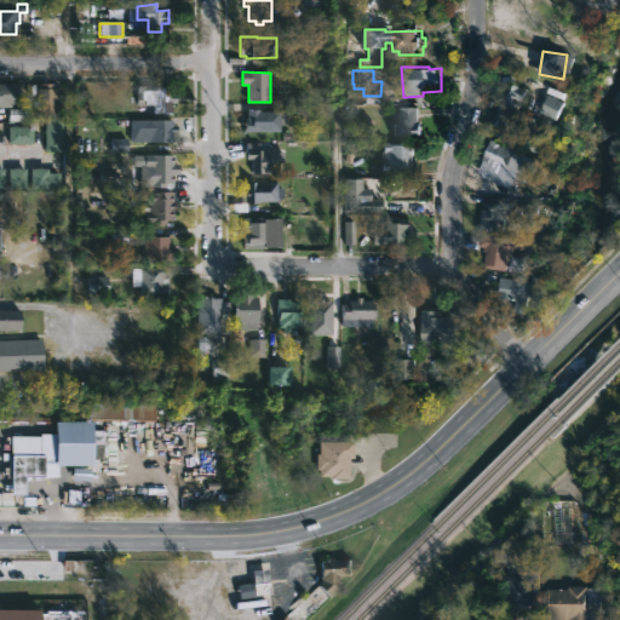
[(522,133),(521,137),(492,121),(511,82),(529,91),(518,113),(529,119),(522,133)]
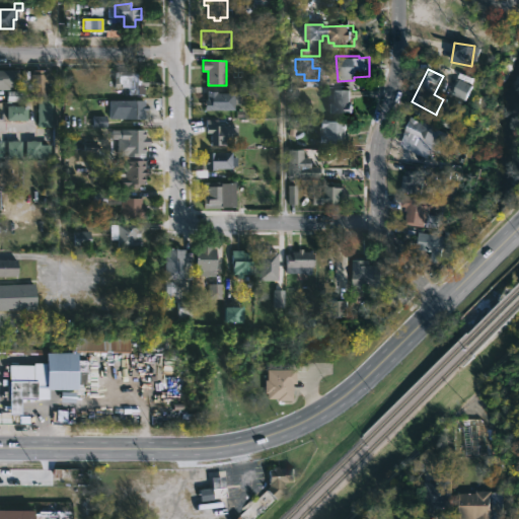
[(0,70),(17,70),(17,87),(8,87),(8,90),(0,90),(0,70)]
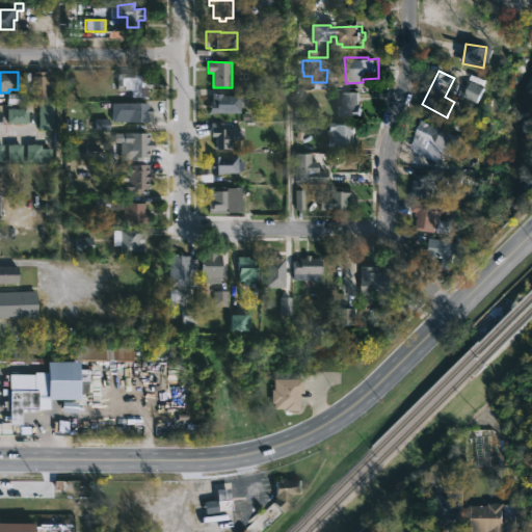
[(45,72),(45,76),(48,76),(48,78),(54,77),(54,85),(51,85),(52,95),(47,95),(48,99),(24,99),(24,87),(31,87),(31,76),(33,76),(33,72),(45,72)]
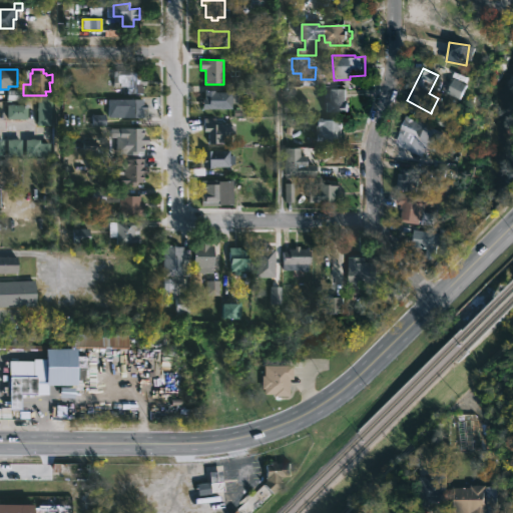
[(142,85),(142,94),(126,94),(126,87),(112,86),(112,71),(144,71),(144,85),(142,85)]
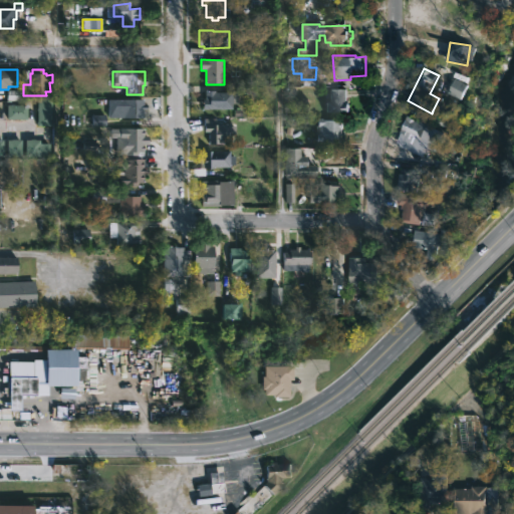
[(450,94),(464,99),(469,83),(455,79),(450,94)]
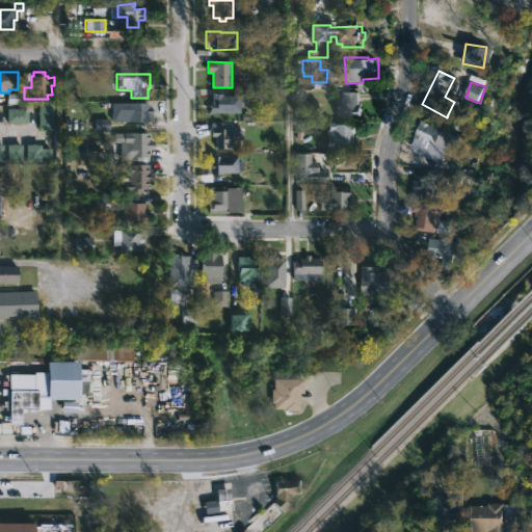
[(358,92),(358,116),(337,116),(337,105),(341,105),(341,97),(339,97),(339,94),(341,94),(341,92),(358,92)]
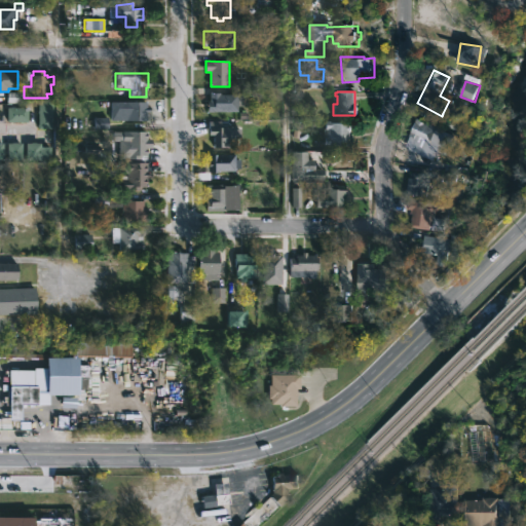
[(21,103),(21,92),(5,92),(5,103),(21,103)]
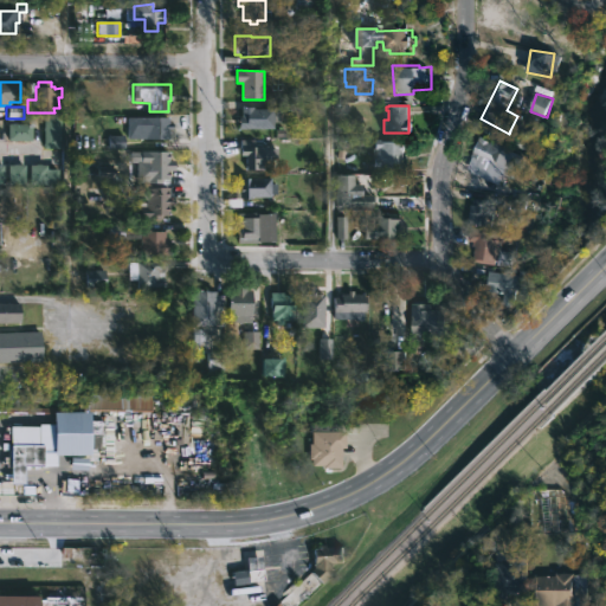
[(255,107),(255,108),(275,108),(275,128),(240,128),(240,116),(243,116),(243,107),(255,107)]
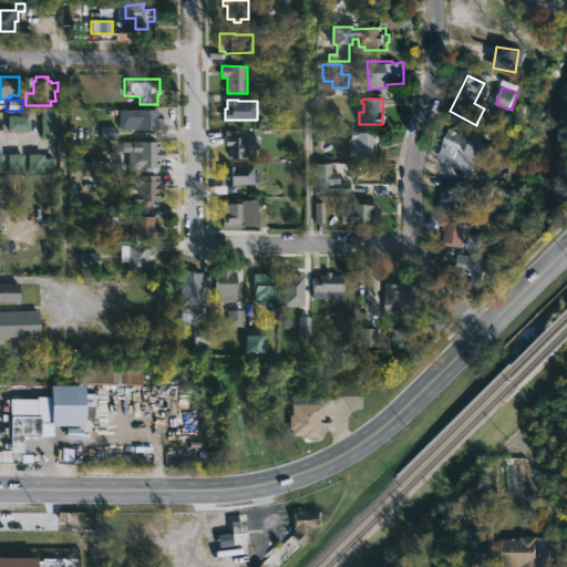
[(55,138),(40,138),(40,110),(55,110),(55,138)]
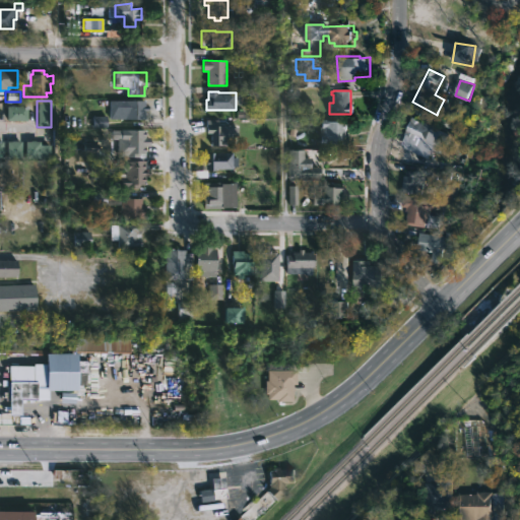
[(144,101),(144,107),(146,107),(146,112),(144,112),(144,120),(124,119),(124,112),(121,112),(121,106),(123,106),(123,101),(144,101)]
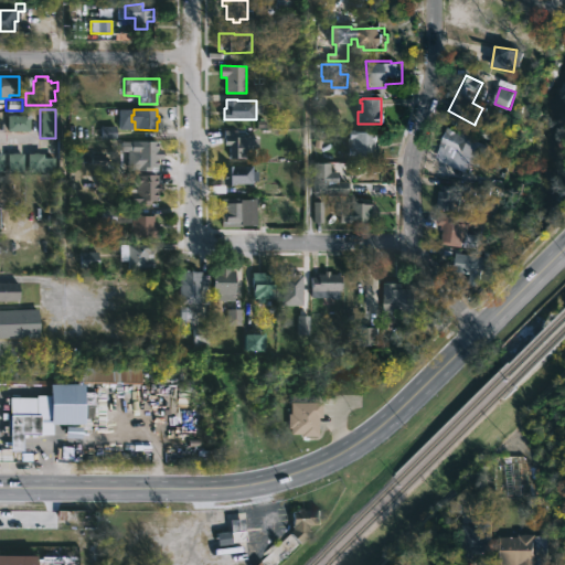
[(7,131),(28,131),(28,115),(6,116),(7,131)]
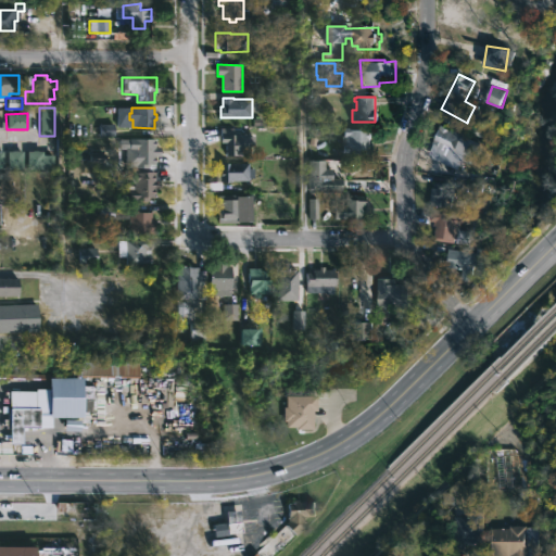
[(484,142),(470,169),(453,161),(450,166),(429,155),(436,144),(433,143),(444,122),(484,142)]
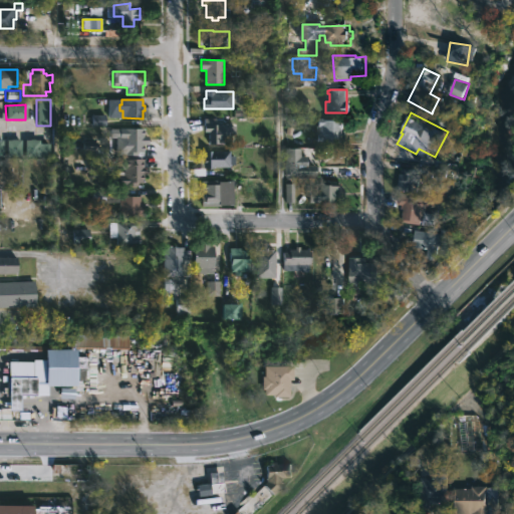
[(216,117),(216,123),(236,124),(236,135),(231,135),(231,144),(209,144),(209,131),(205,131),(205,117),(216,117)]
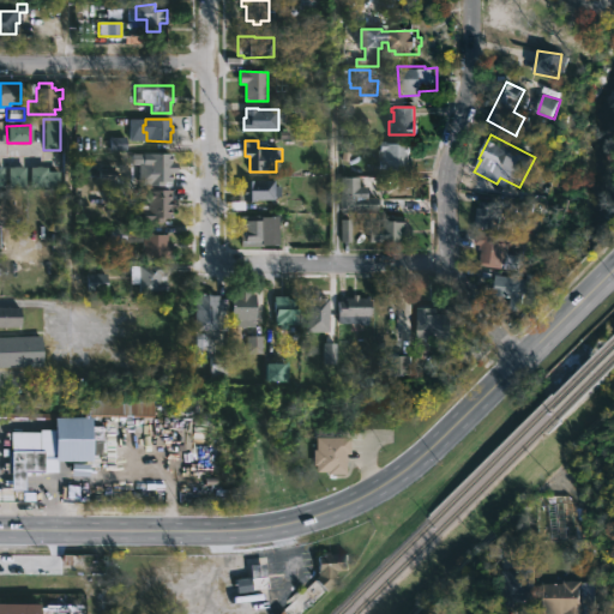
[(410,160),(410,162),(407,162),(407,170),(378,170),(378,161),(375,161),(375,150),(378,150),(378,142),(410,142),(410,160)]
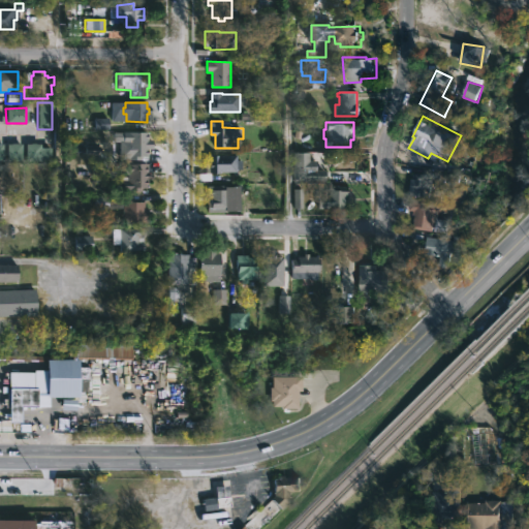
[(147,132),(147,139),(152,141),(152,149),(147,149),(146,160),(124,160),(124,157),(114,157),(113,132),(147,132)]
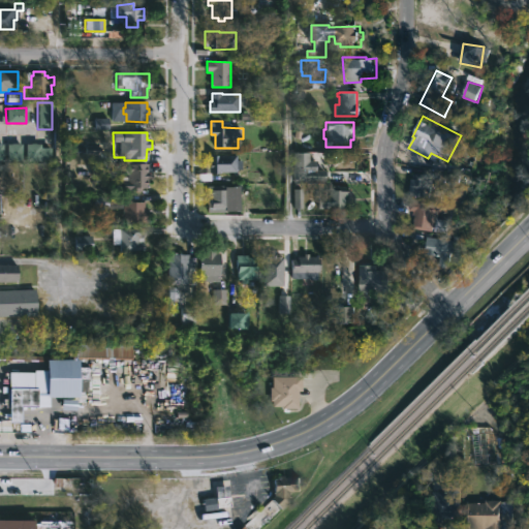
[(5,161),(21,161),(21,144),(6,144),(5,161)]
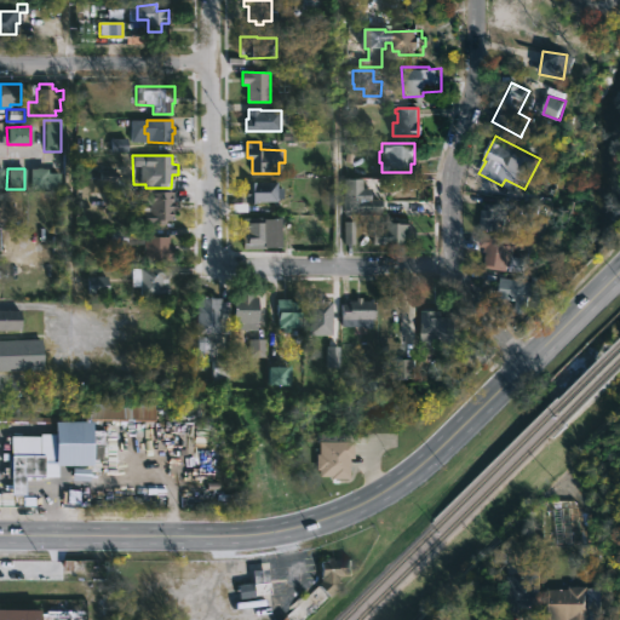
[(41,168),(47,168),(47,173),(59,173),(59,189),(29,189),(29,168),(41,168)]
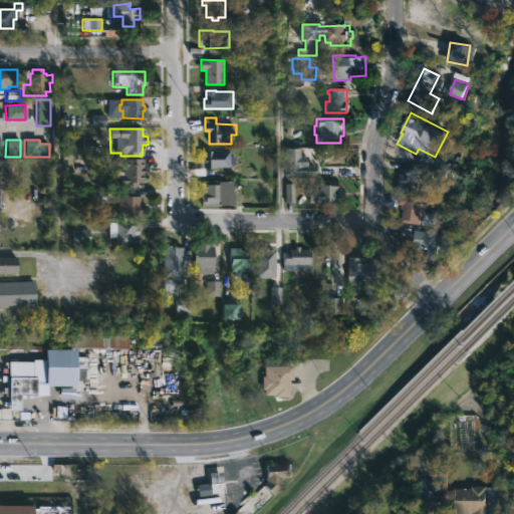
[(315,177),(284,176),(285,147),(300,147),(300,157),(306,157),(306,165),(315,166),(315,177)]
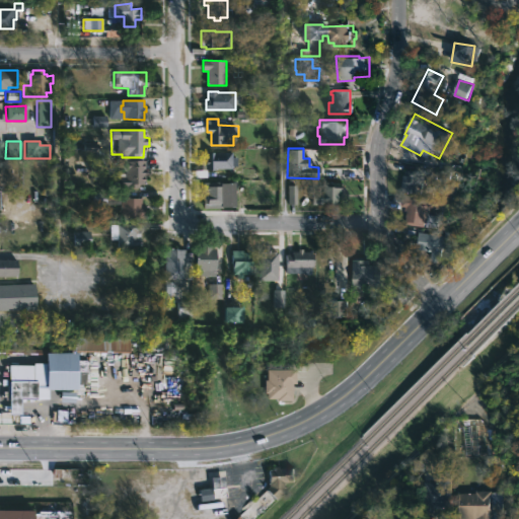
[(214,153),(214,155),(230,155),(230,169),(200,169),(200,153),(214,153)]
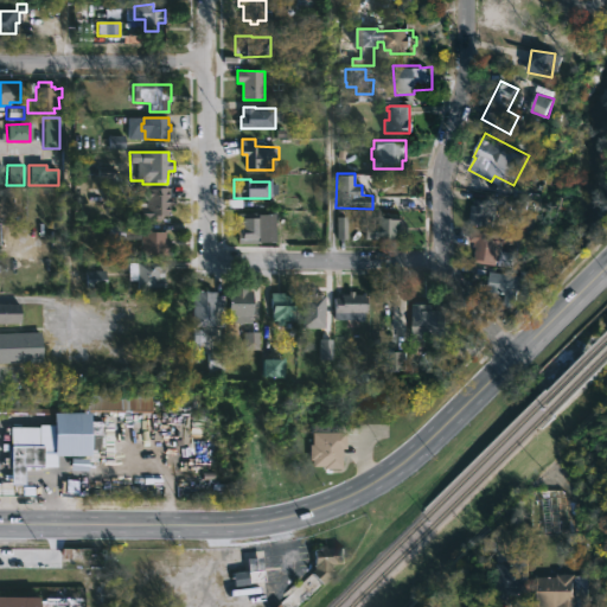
[(168,189),(168,216),(164,216),(164,219),(135,219),(135,208),(145,208),(146,200),(138,200),(138,187),(168,189)]
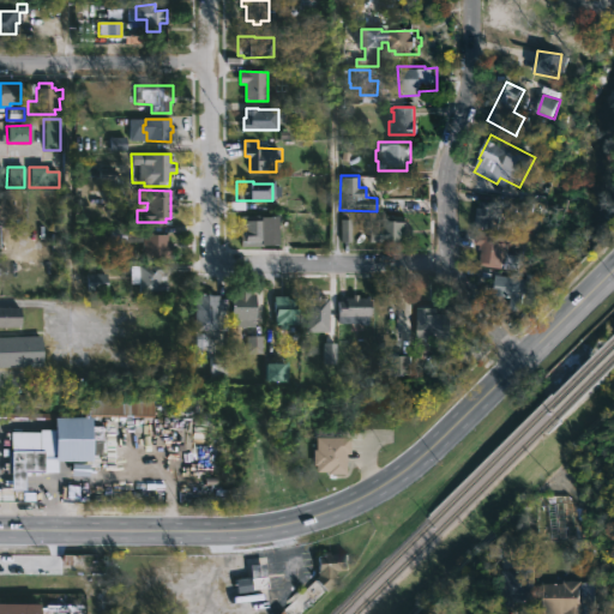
[(0,192),(8,192),(8,199),(16,199),(16,211),(10,211),(10,220),(0,220),(0,192)]
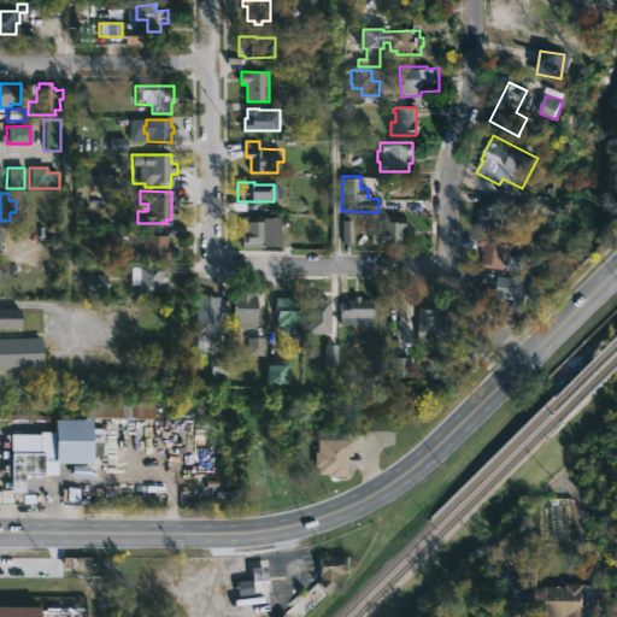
[(509,207),(507,228),(480,225),(482,197),(510,200),(509,207)]
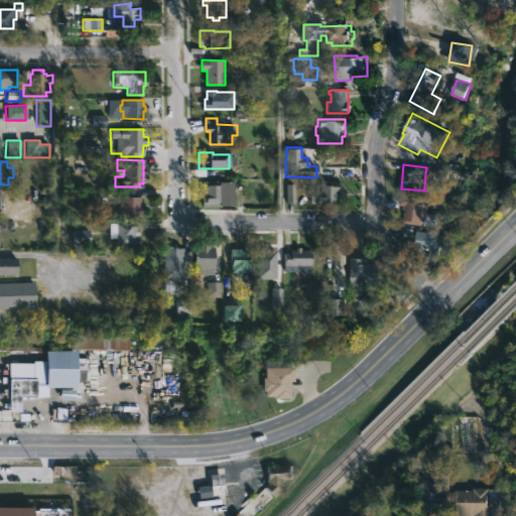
[(235,206),(203,206),(203,179),(235,179),(235,206)]
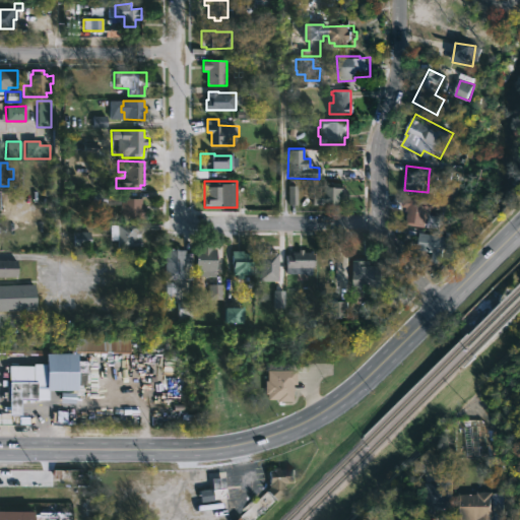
[(344,182),(343,204),(314,203),(315,189),(324,189),(324,181),(344,182)]
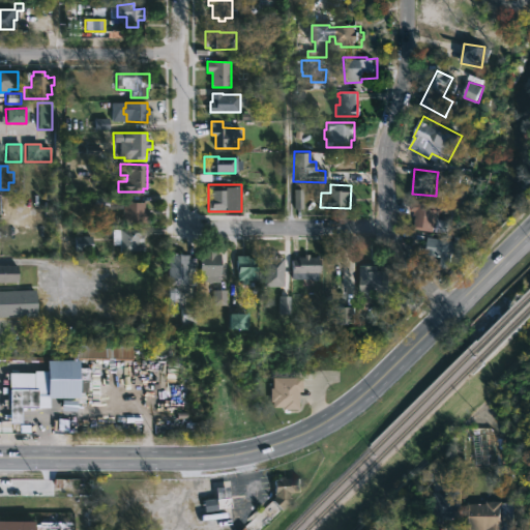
[(301,189),(293,189),(293,208),(302,208),(301,189)]
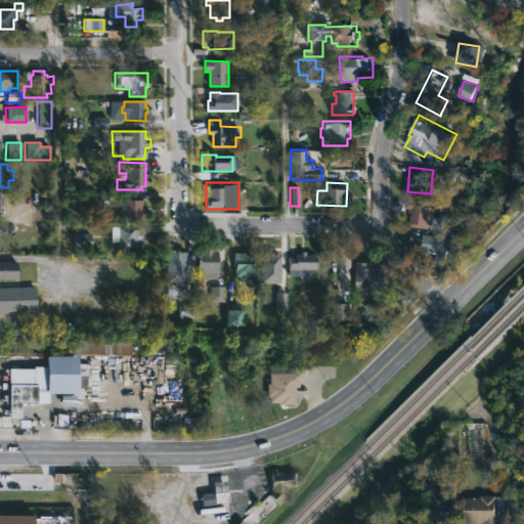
[(147,211),(146,219),(123,218),(123,197),(144,199),(144,206),(147,206),(147,211)]
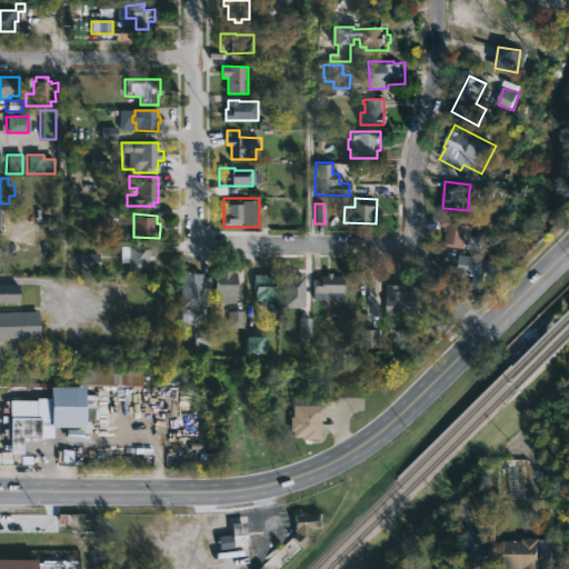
[(470,240),(469,248),(447,245),(449,230),(447,230),(448,226),(442,225),(445,215),(468,219),(467,223),(472,225),(470,240)]
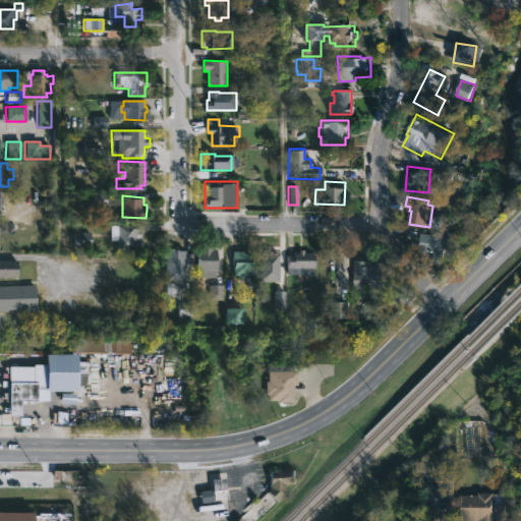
[(136,229),(136,248),(118,248),(118,241),(110,241),(110,225),(136,225),(136,229)]
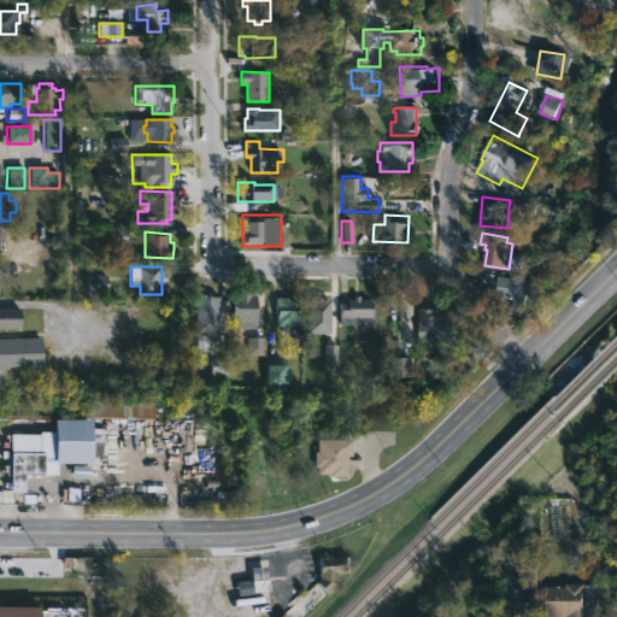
[(87,292),(106,292),(106,276),(87,275),(87,292)]
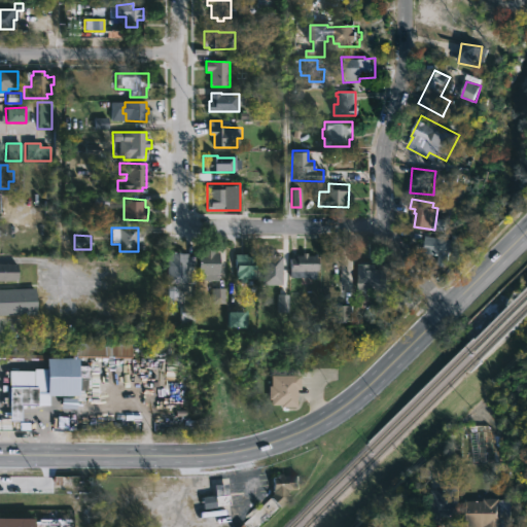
[(455,239),(451,266),(441,264),(442,254),(441,250),(436,249),(437,245),(431,245),(432,236),(455,239)]
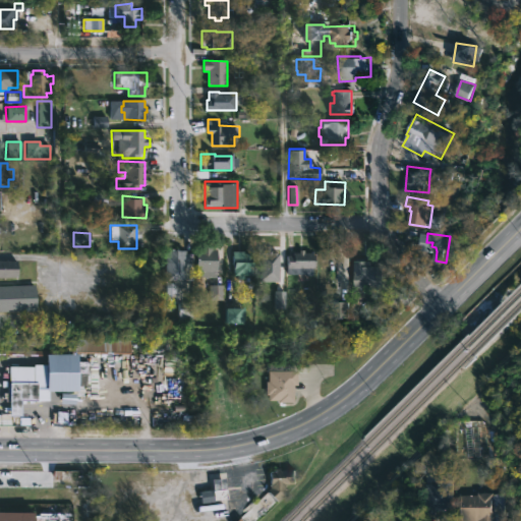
[(212,243),(212,250),(224,251),(224,271),(217,271),(216,278),(195,278),(195,250),(199,250),(199,243),(212,243)]
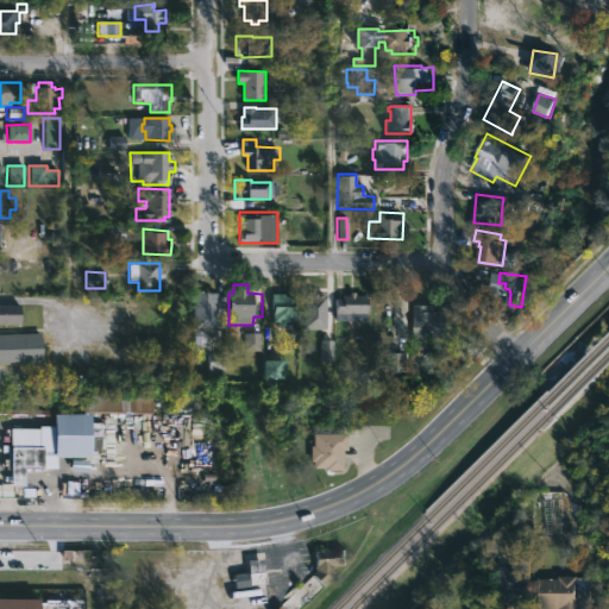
[(200,292),(200,293),(215,293),(215,297),(225,297),(225,328),(215,328),(215,336),(205,336),(205,347),(193,347),(193,292),(200,292)]
